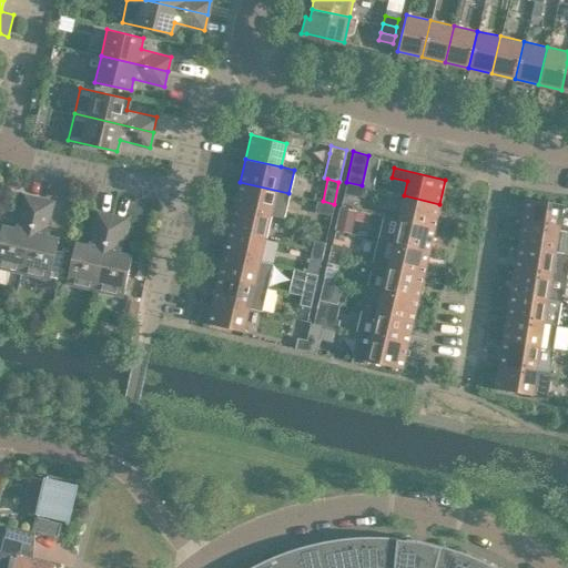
[(240,182),(234,205),(271,213),(283,216),(288,193),(240,182)]
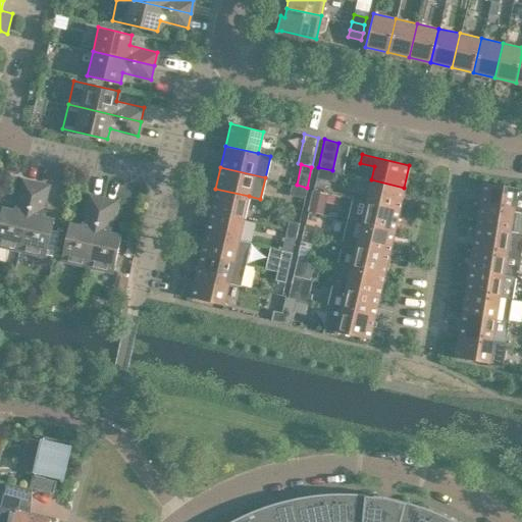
[(335,171),(332,170),(318,167),(316,175),(333,179),(335,171)]
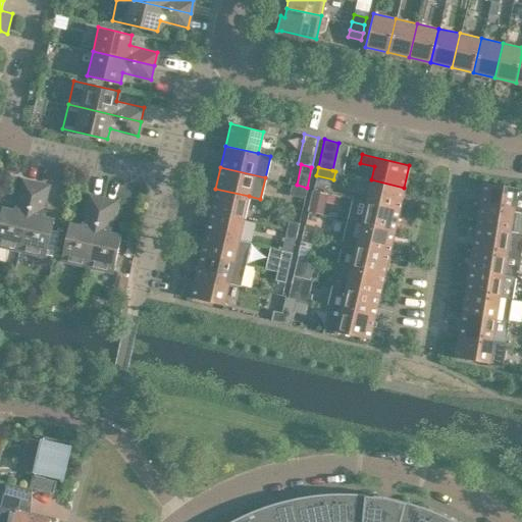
[(23,227),(35,180),(21,177),(15,203),(17,204),(16,209),(2,206),(0,213),(0,245),(18,250),(23,227)]
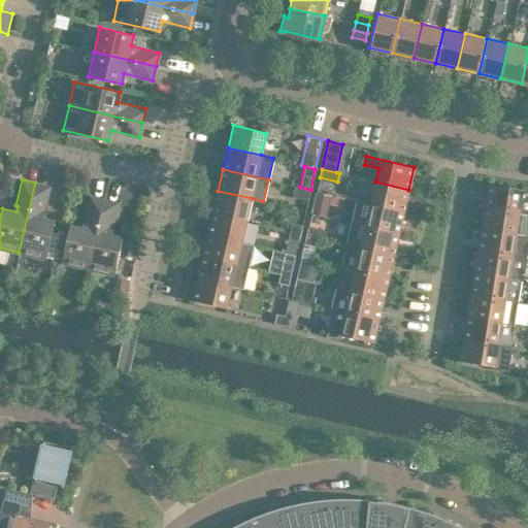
[(375,182),(370,203),(403,211),(408,190),(375,182)]
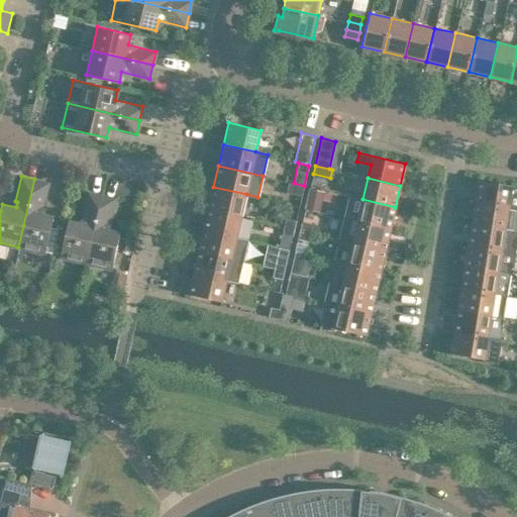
[(34,179),(23,225),(18,247),(44,253),(53,216),(38,213),(40,207),(42,208),(48,182),(34,179)]
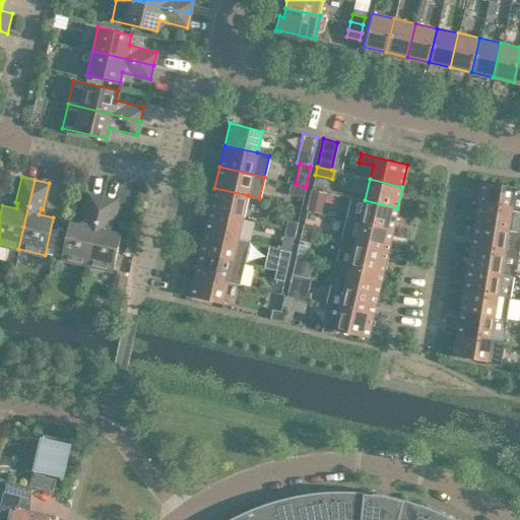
[(314,180),(312,188),(322,191),(324,182),(314,180)]
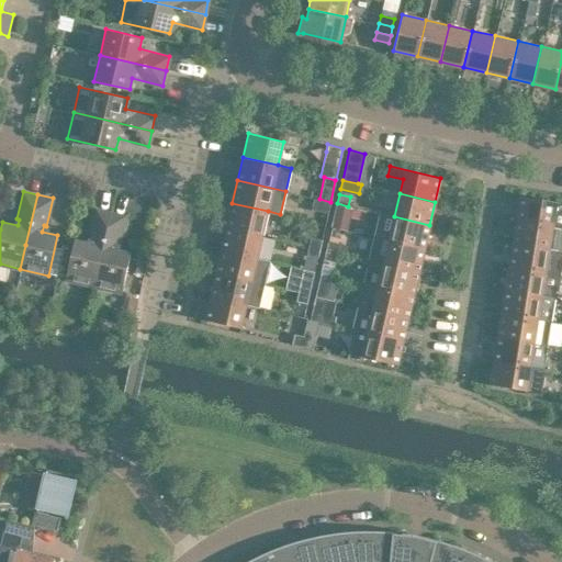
[(552,225),(561,226),(561,202),(520,195),(516,220),(552,225)]
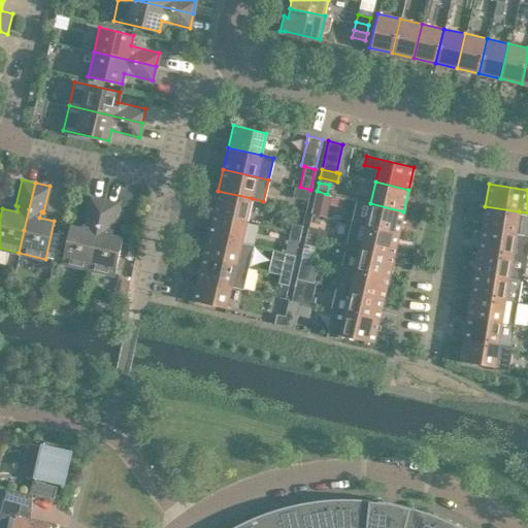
[(310,190),(300,187),(298,196),(308,198),(310,190)]
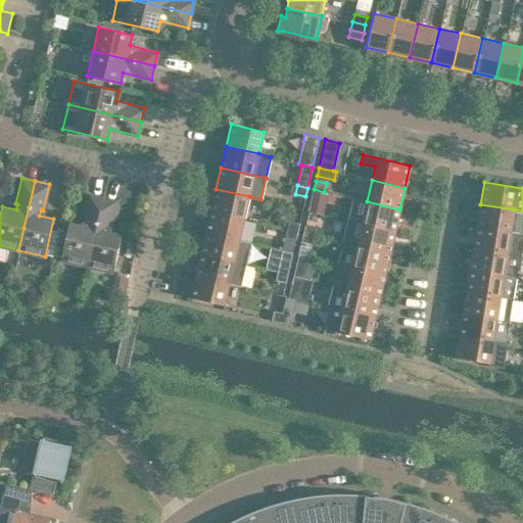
[(216,189),(210,210),(244,218),(249,196),(216,189)]
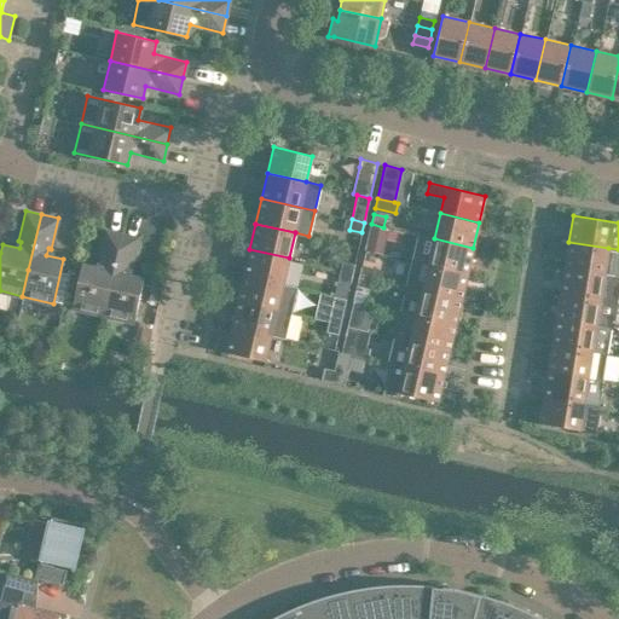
[(377,252),(383,227),(371,224),(365,249),(377,252)]
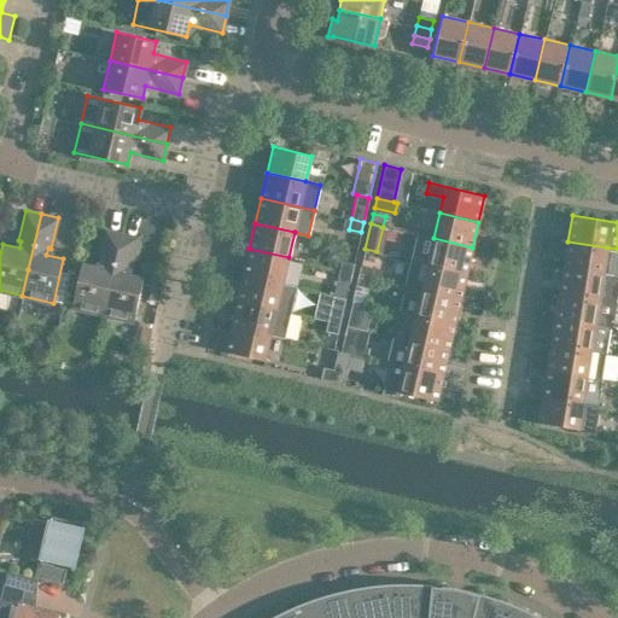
[(71,307),(101,314),(121,233),(105,228),(98,260),(100,260),(99,267),(82,263),(71,307)]
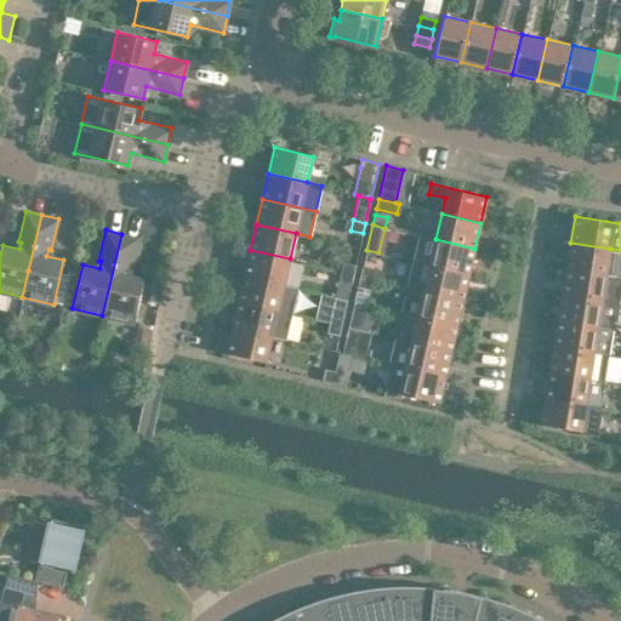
[(121,234),(102,315),(134,323),(143,279),(127,275),(129,268),(131,268),(138,238),(121,234)]
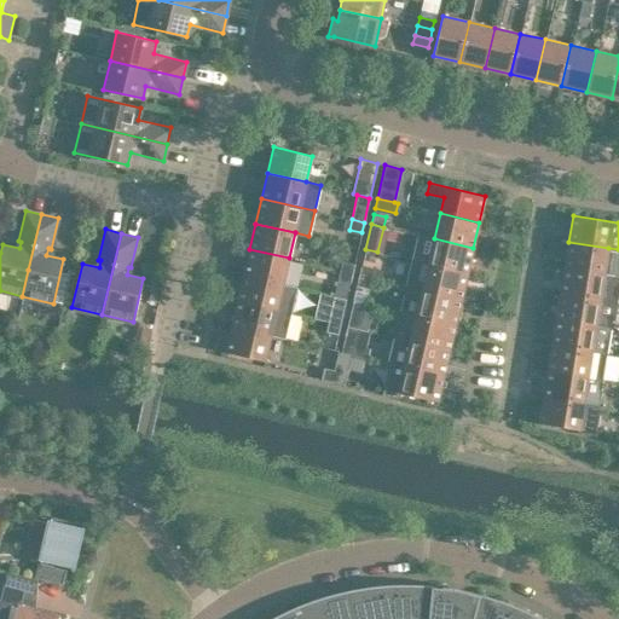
[(434,238),(428,264),(467,273),(473,248),(434,238)]
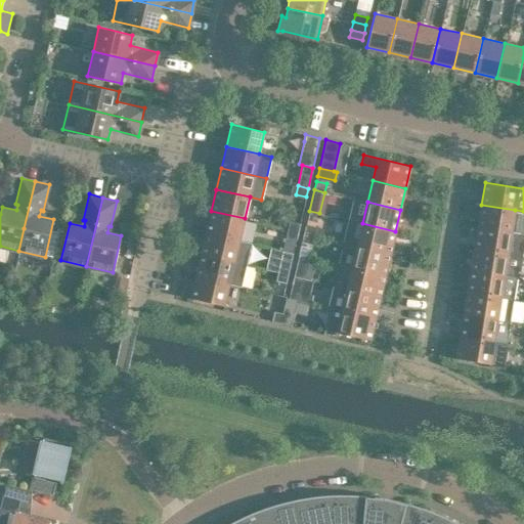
[(478,226),(512,232),(515,210),(481,205),(478,226)]
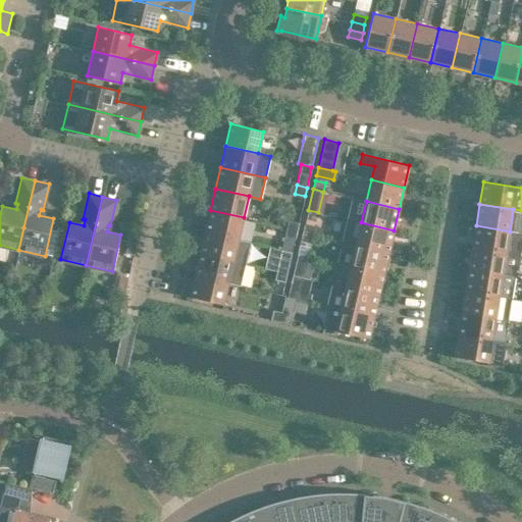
[(244,217),(210,210),(205,231),(239,239),(244,217)]
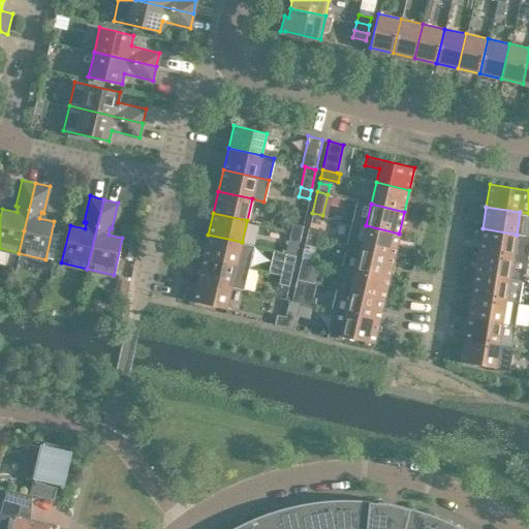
[(292,222),(290,230),(301,234),(303,225),(292,222)]
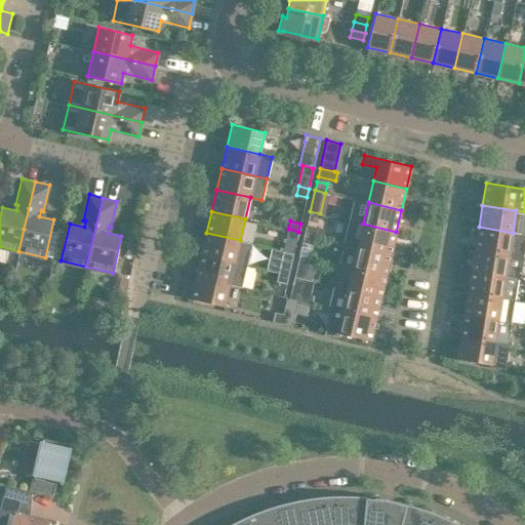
[(349,237),(348,243),(391,253),(396,232),(363,224),(363,225),(349,221),(346,236),(349,237)]
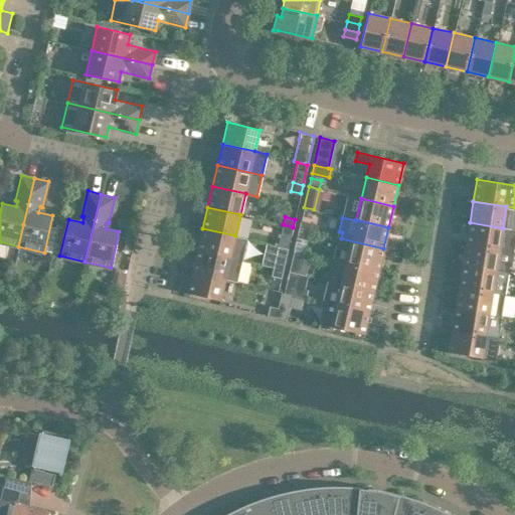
[(301,220),(299,228),(309,231),(320,233),(322,225),(301,220)]
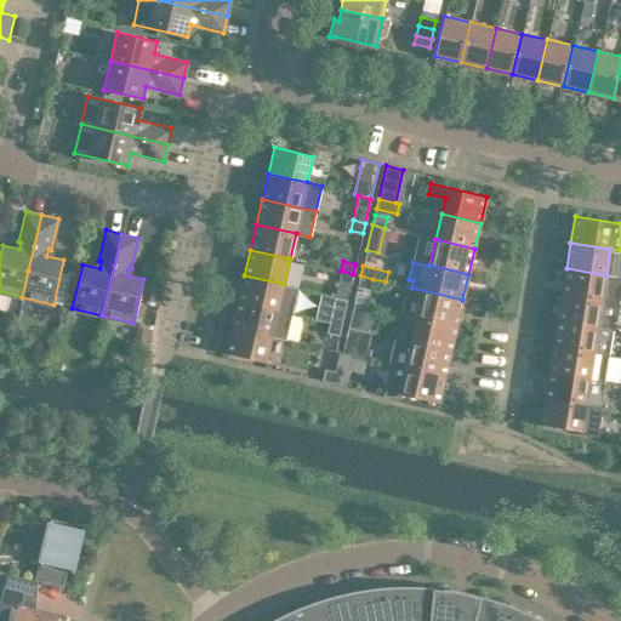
[(562,295),(619,303),(620,289),(620,277),(607,275),(567,268),(562,295)]
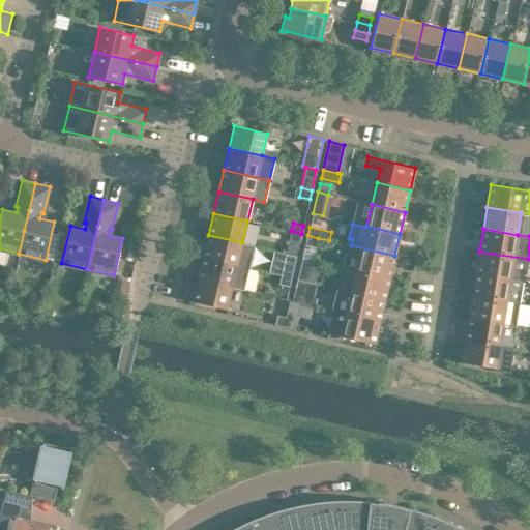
[(299,242),(301,234),(291,231),(289,240),(299,242)]
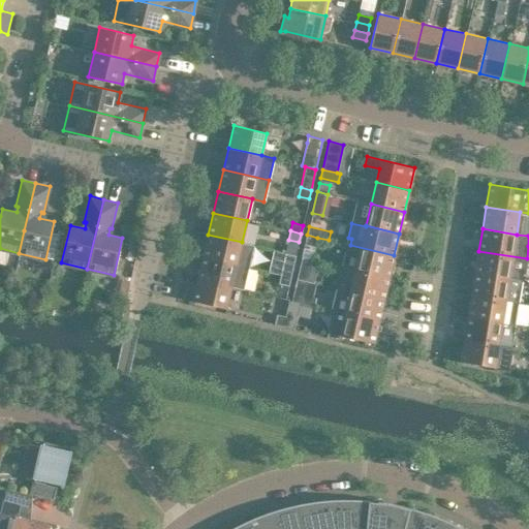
[(208,235),(203,256),(249,267),(254,245),(242,242),(208,235)]
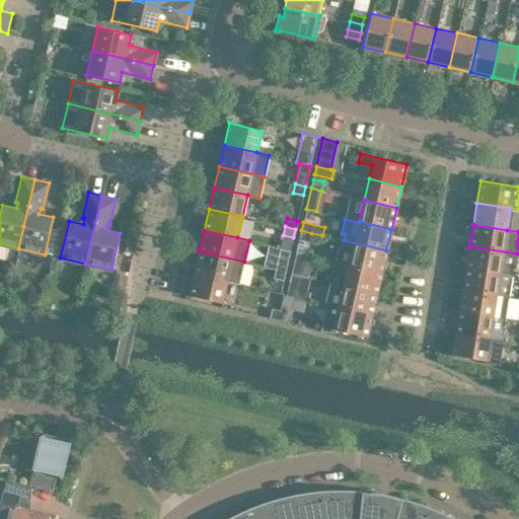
[(309,241),(311,233),(301,230),(299,238),(309,241)]
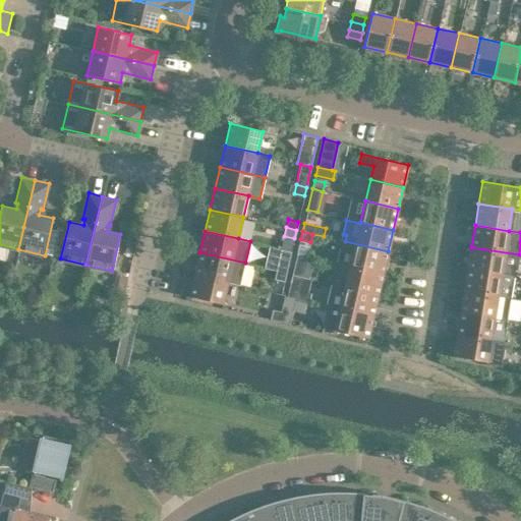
[(126,240),(124,251),(132,252),(134,242),(126,240)]
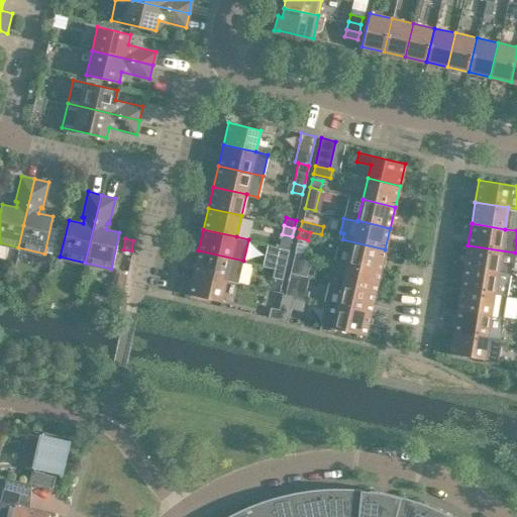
[(333,260),(347,263),(380,271),(385,249),(342,239),(340,246),(337,245),(333,260)]
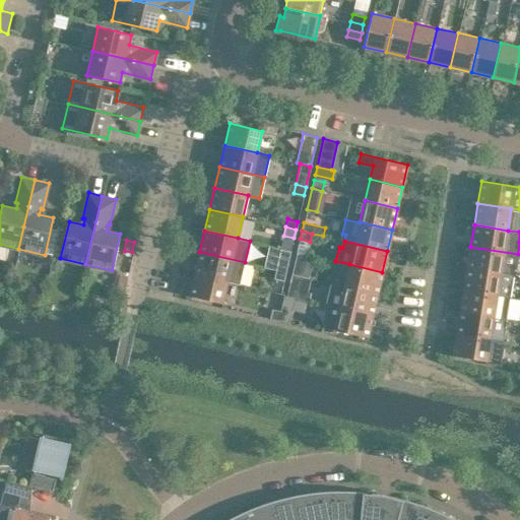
[(470,247),(467,268),(513,275),(514,268),(516,268),(518,254),(470,247)]
